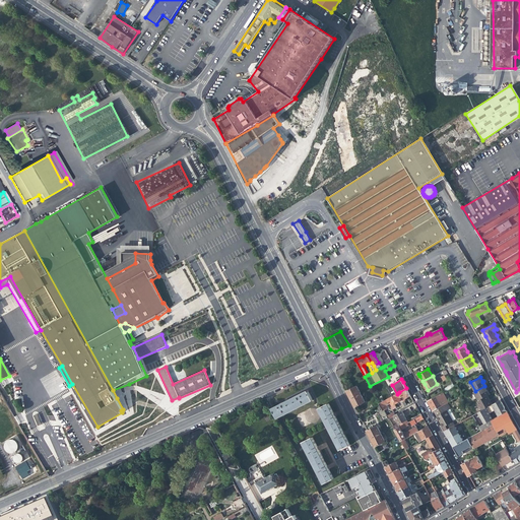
[(348,393),(351,399),(361,394),(356,386),(347,390),(348,393)]
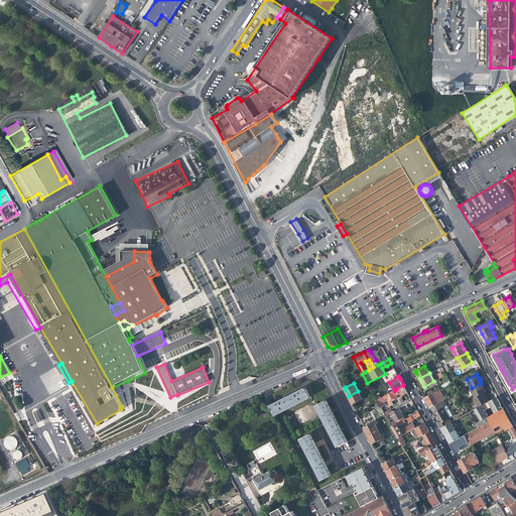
[(471,389),(475,397),(483,393),(484,392),(482,389),(483,388),(482,385),(481,383),(472,388),(471,389)]
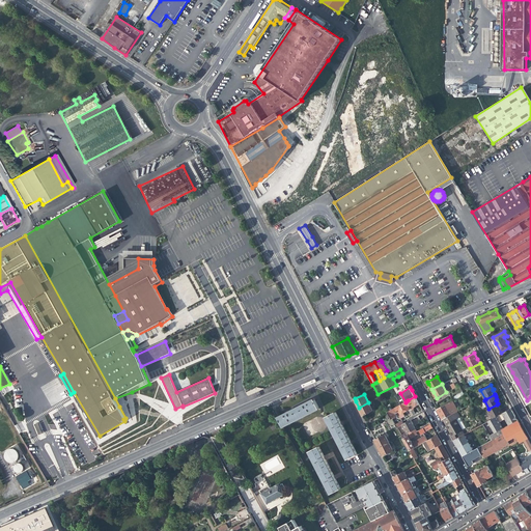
[(417,404),(419,403),(415,396),(408,400),(411,404),(413,403),(415,407),(417,404)]
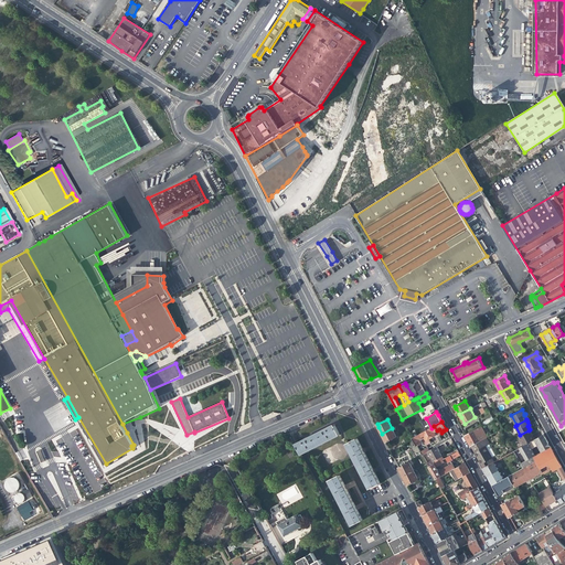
[(340,435),(334,425),(324,429),(315,435),(320,445),(340,435)]
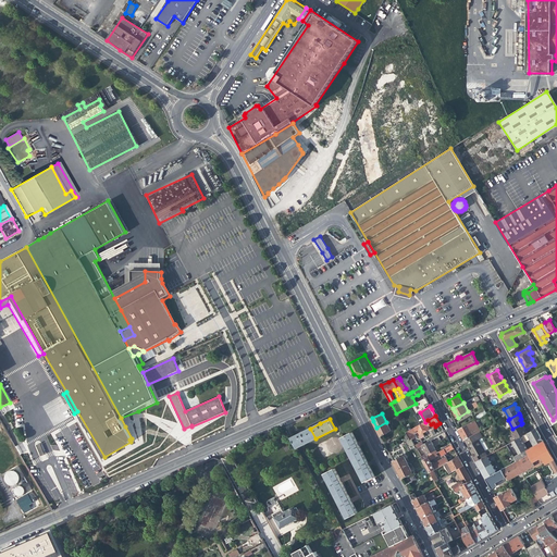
[(432,430),(433,429),(432,428),(431,424),(428,420),(425,422),(421,424),(425,431),(429,430),(431,429),(429,425),(430,425),(432,430)]
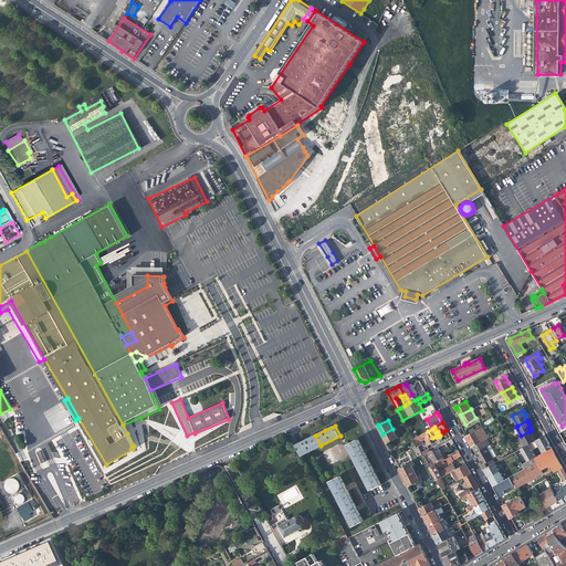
[(477,430),(465,437),(469,441),(472,448),(486,439),(489,438),(483,428),(477,431),(477,430)]
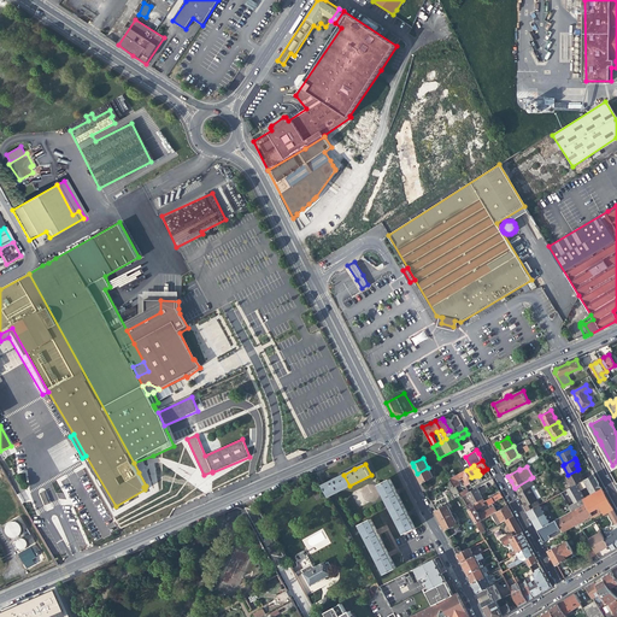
[(433,477),(428,468),(417,474),(418,476),(422,483),(433,477)]
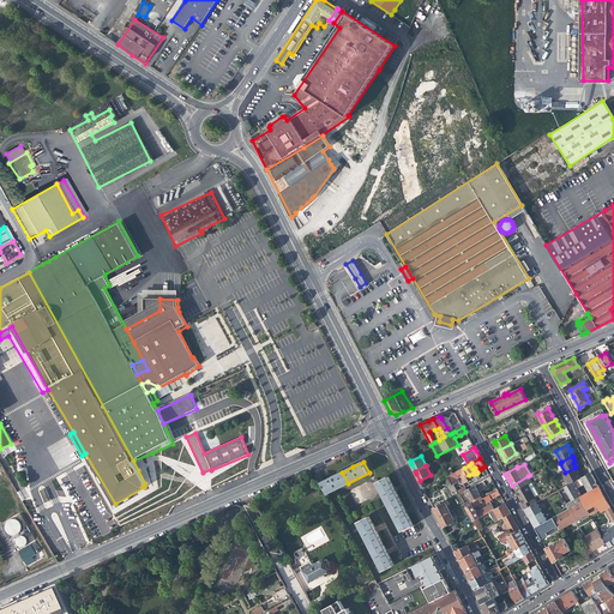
[(467,477),(469,475),(464,468),(457,471),(459,477),(462,480),(462,481),(463,481),(461,476),(462,475),(464,479),(467,477)]
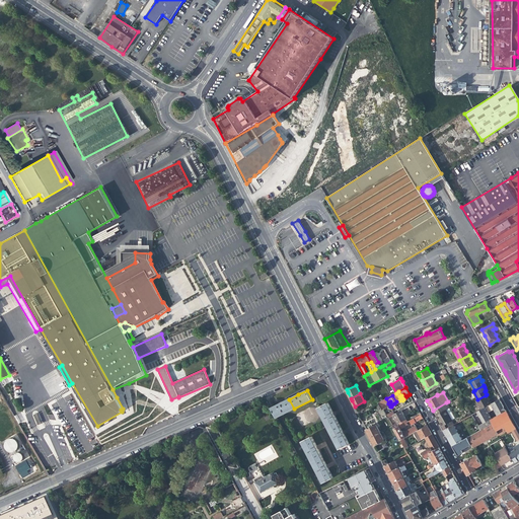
[(475,400),(480,410),(491,404),(488,399),(486,395),(477,399),(475,400)]
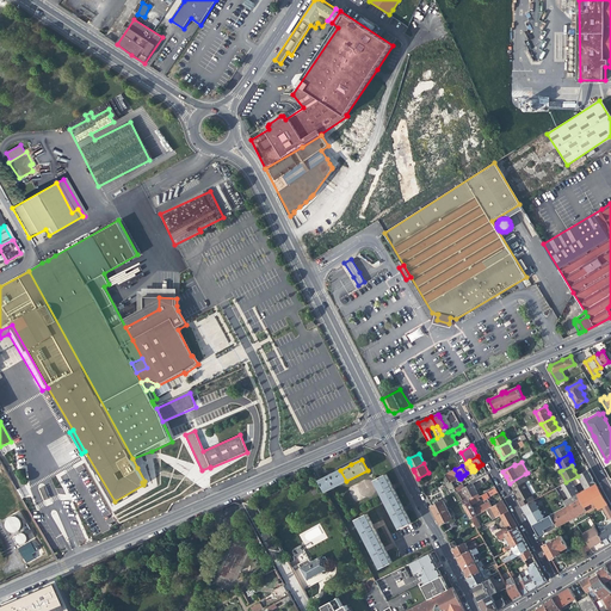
[(451,482),(457,479),(455,476),(457,475),(455,469),(446,474),(451,482)]
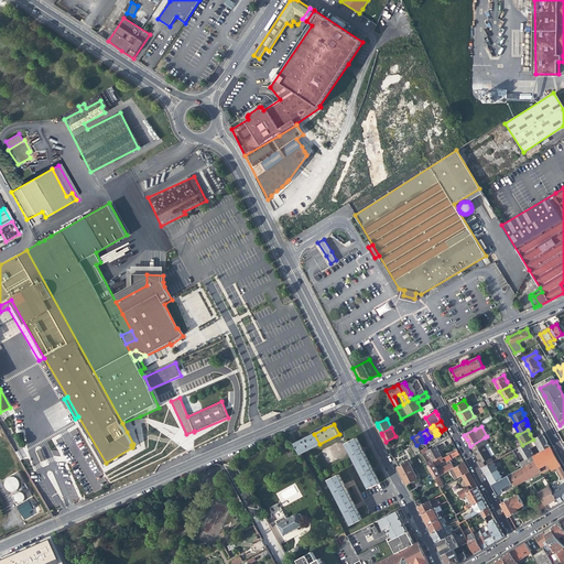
[(305,438),(295,444),(301,454),(320,444),(314,434),(305,438)]
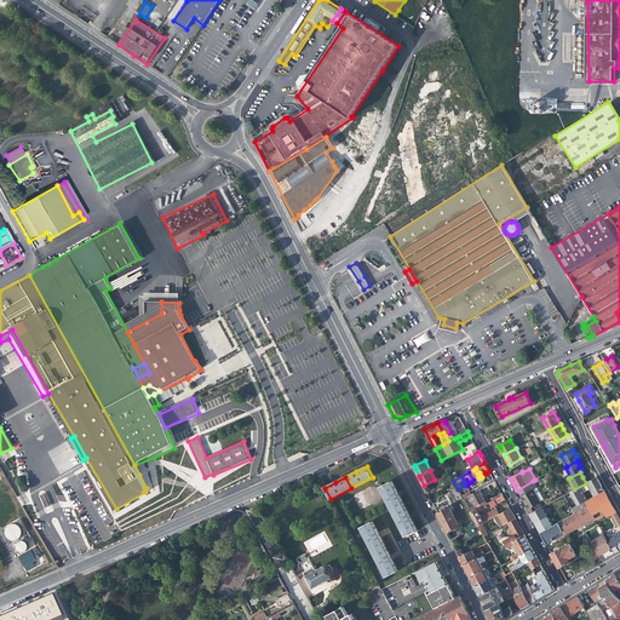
[(574,489),(564,495),(566,499),(567,501),(568,504),(569,505),(602,487),(600,481),(597,477),(586,483),(574,489)]
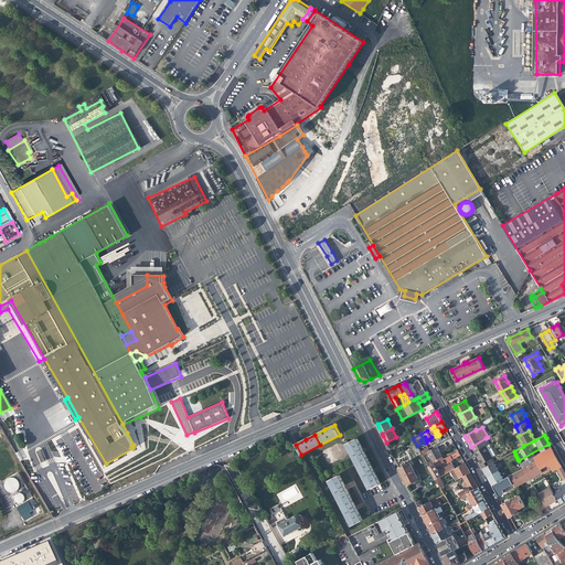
[(490,444),(486,438),(471,447),(475,452),(490,444)]
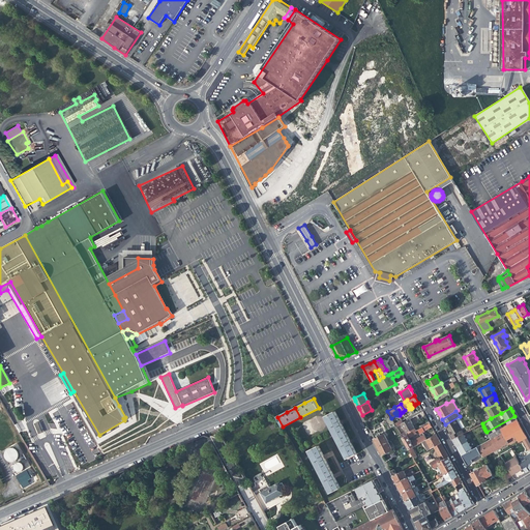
[(341,422),(335,412),(326,416),(336,438),(346,433),(341,422)]
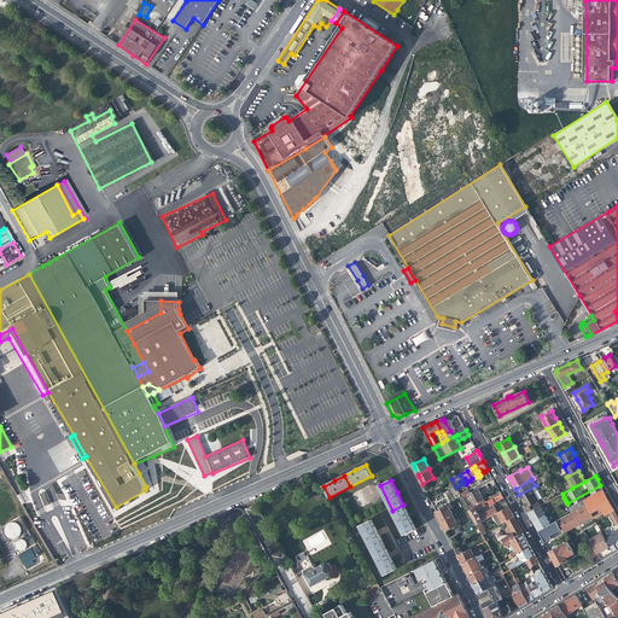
[(536,485),(519,495),(522,500),(538,491),(536,485)]
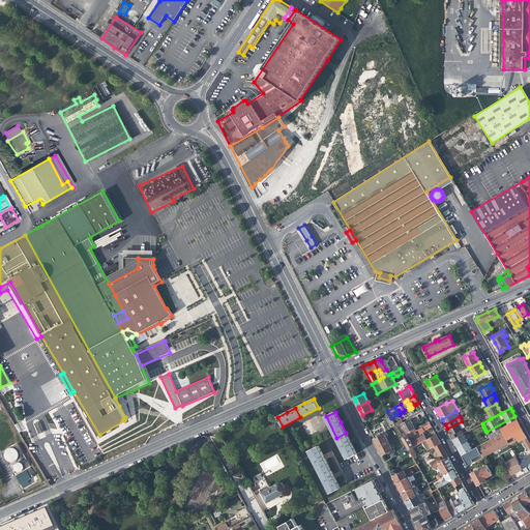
[(517,419),(514,416),(487,432),(488,435),(517,419)]
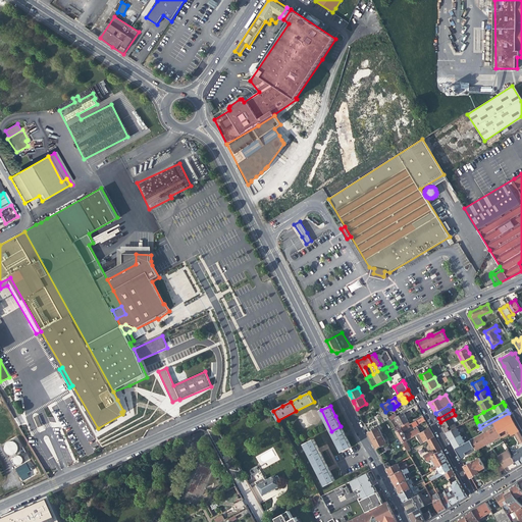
[(396,427),(392,419),(389,420),(393,426),(395,429),(396,431),(409,424),(410,424),(407,419),(404,413),(395,417),(399,425),(396,427)]
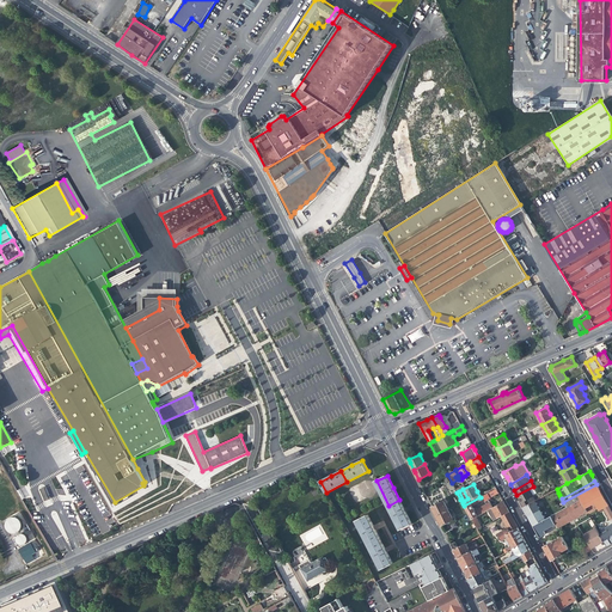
[(600,490),(597,484),(563,502),(565,507),(580,500),(581,502),(600,490)]
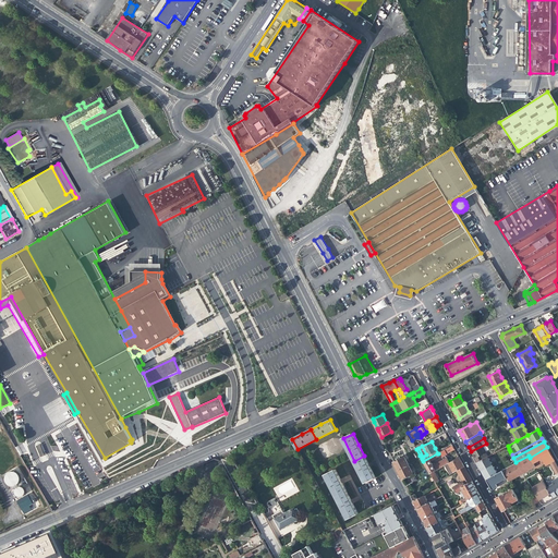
[(489,449),(486,444),(471,451),(473,456),(477,462),(487,457),(485,453),(486,452),(485,451),(489,449)]
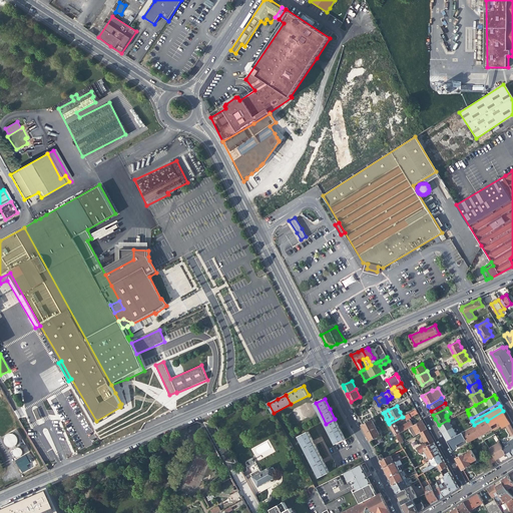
[(451,422),(468,413),(467,410),(450,419),(451,422)]
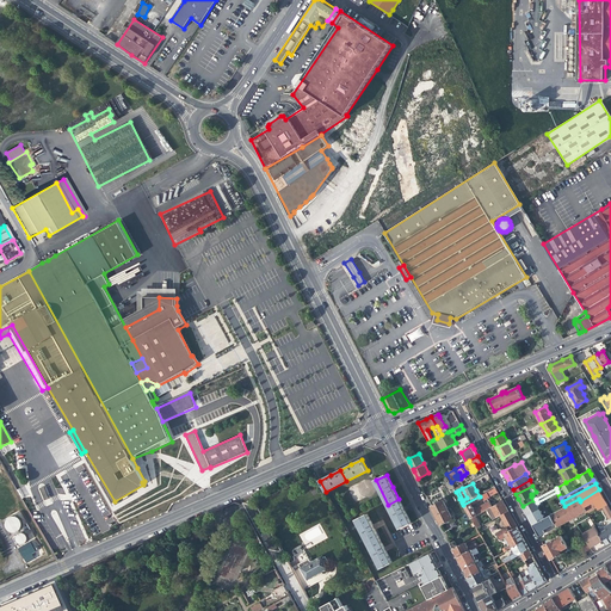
[(599,489),(580,501),(585,510),(588,514),(602,507),(608,504),(603,497),(599,489)]
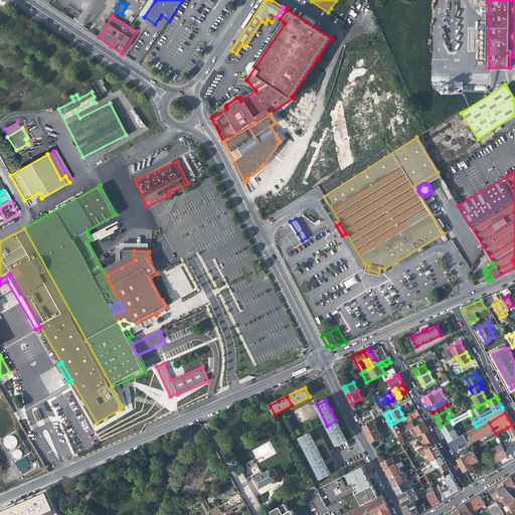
[(405,421),(403,418),(390,425),(396,437),(399,436),(401,435),(399,430),(396,425),(405,421)]
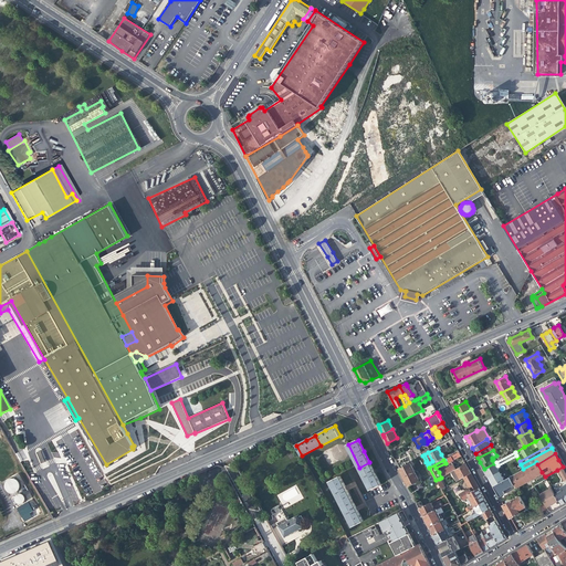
[(511,467),(514,473),(523,469),(521,464),(520,461),(519,460),(515,462),(515,464),(511,467)]
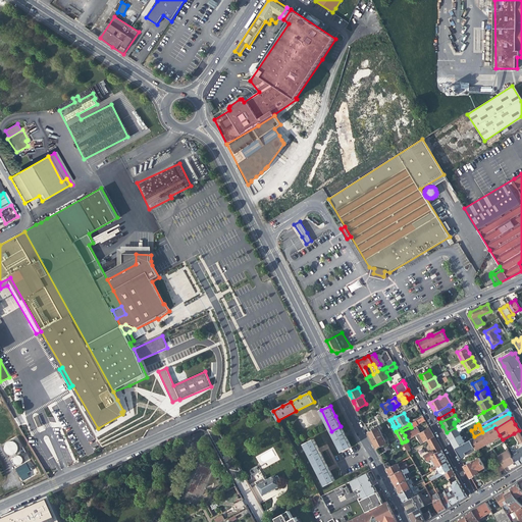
[(341,426),(331,431),(342,452),(352,447),(346,436),(341,426)]
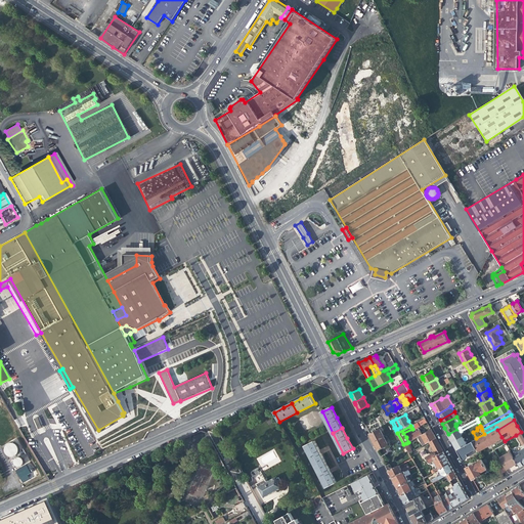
[(464,435),(461,431),(460,428),(457,429),(448,434),(450,438),(452,441),(464,435)]
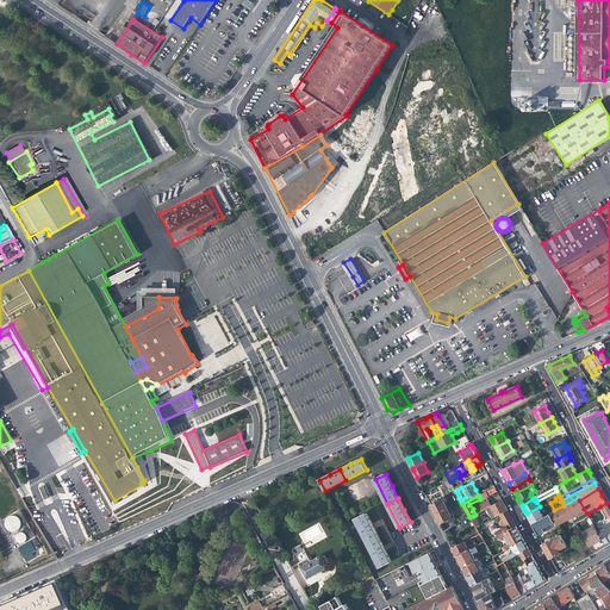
[(578,498),(564,505),(565,508),(579,500),(578,498)]
